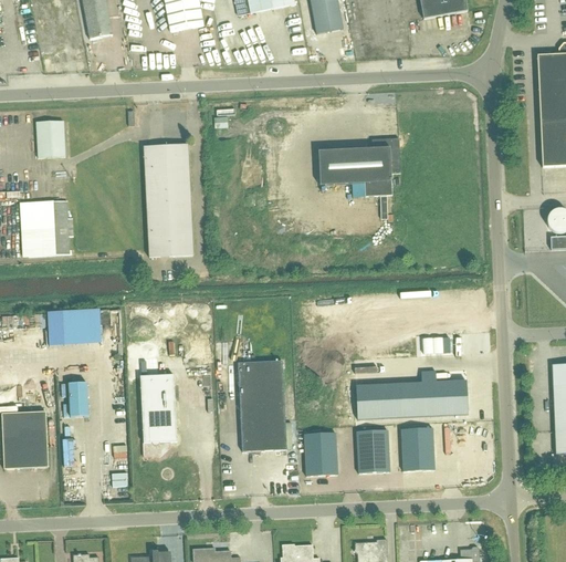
[(33,0),(44,56),(82,50),(73,0),(33,0)]
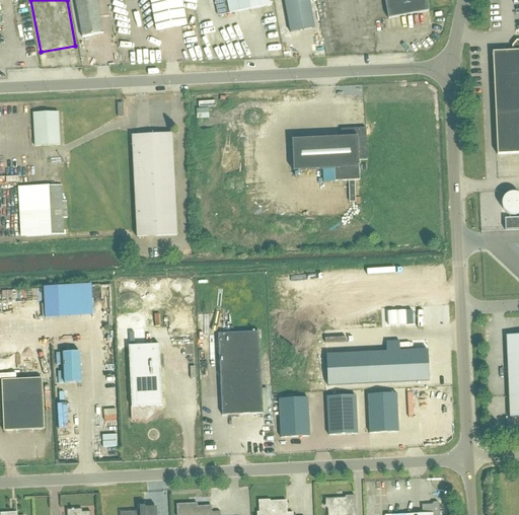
[(75,0),(82,34),(102,30),(96,0),(75,0)]
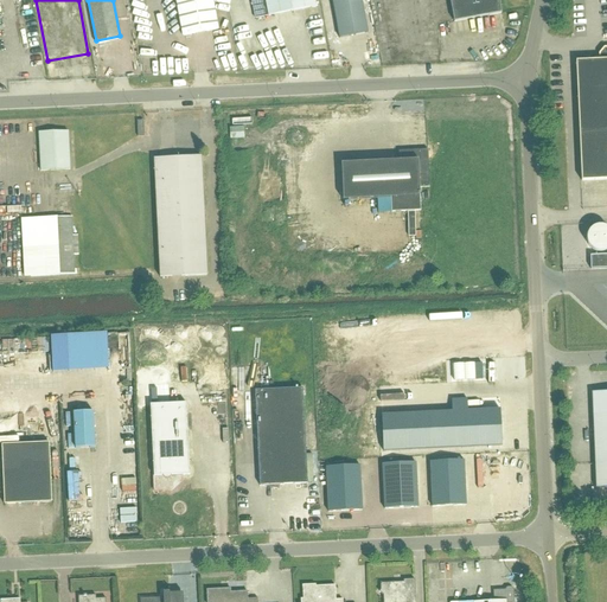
[(176,0),(183,32),(218,26),(212,0),(176,0)]
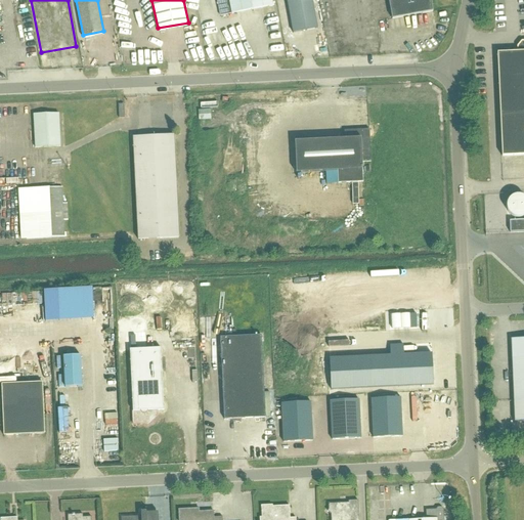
[(217,0),(220,12),(272,2),(271,0),(217,0)]
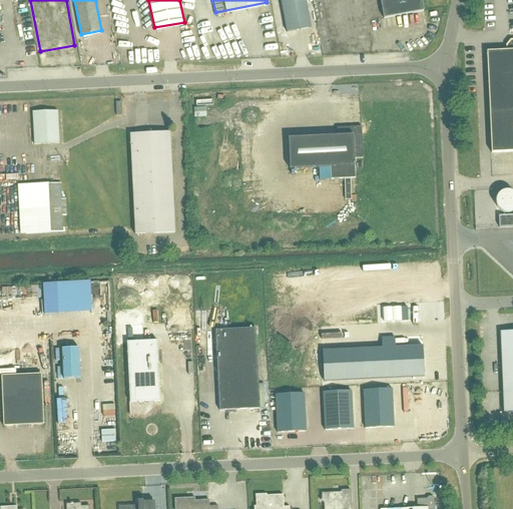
[(281,0),(287,29),(311,25),(306,0),(281,0)]
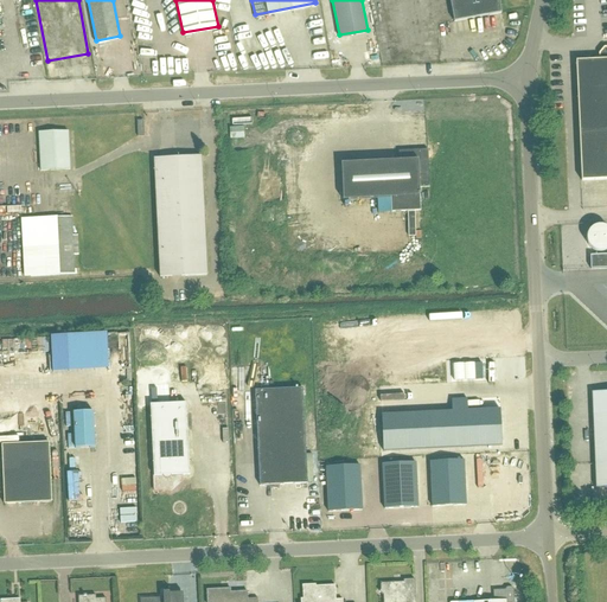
[(449,0),(454,18),(500,10),(498,0),(449,0)]
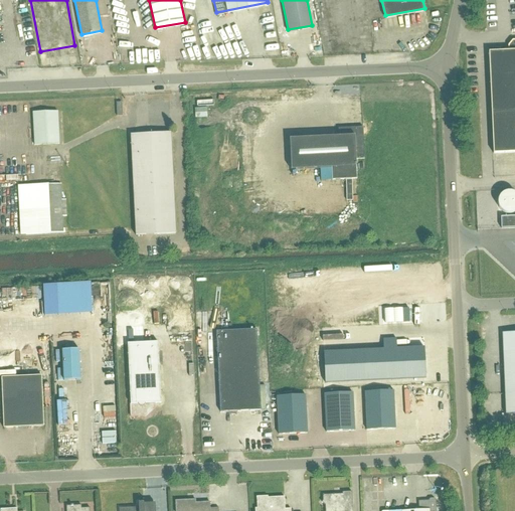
[(514,37),(512,37),(508,42),(508,48),(488,49),(493,150),(514,149),(514,37)]
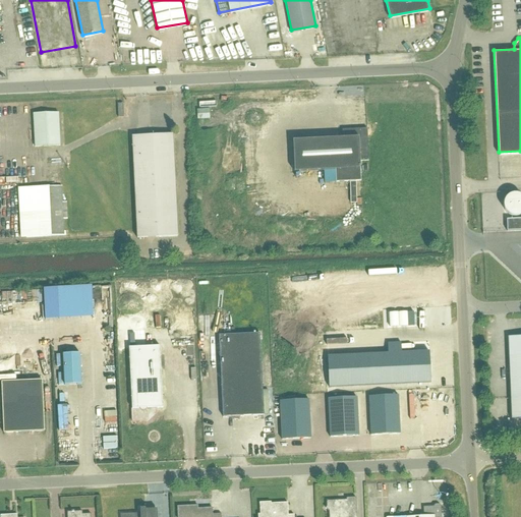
[(35,144),(60,142),(58,109),(33,111),(35,144)]
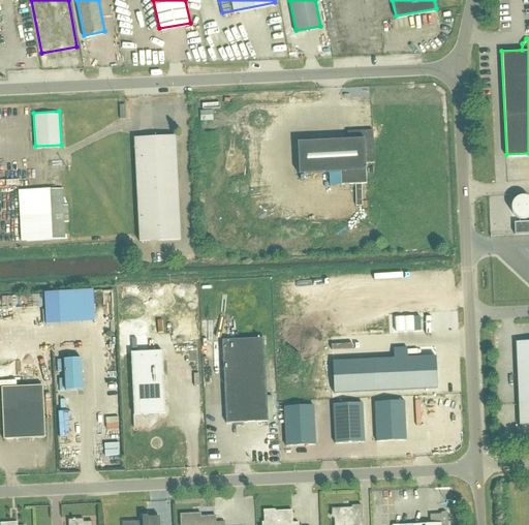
[(342,181),(367,180),(366,160),(374,160),(372,127),(347,128),(348,137),(298,140),(299,172),(341,170),(342,181)]
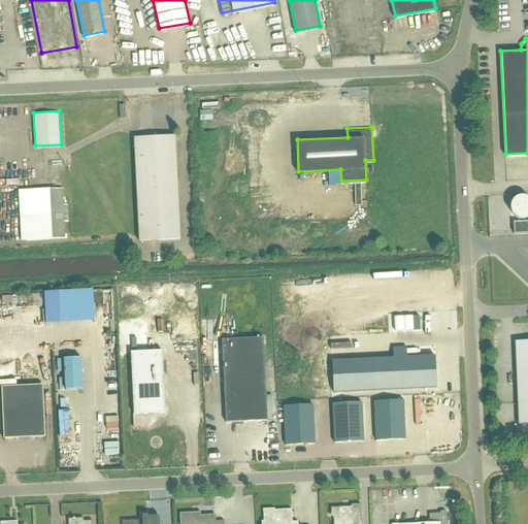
[(139,238),(180,236),(175,133),(134,135),(139,238)]
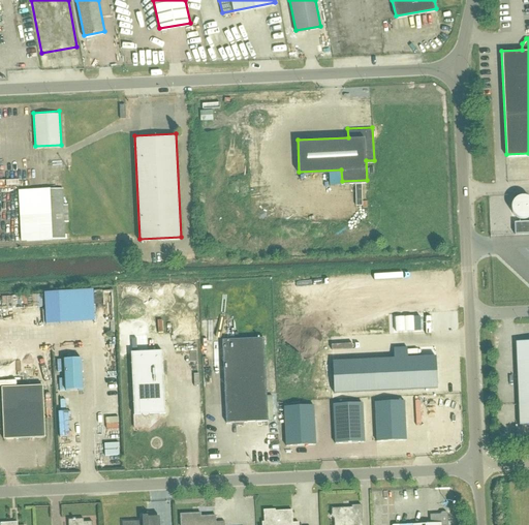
[(63,203),(63,186),(49,187),(51,237),(64,236),(63,219),(68,219),(67,203),(63,203)]
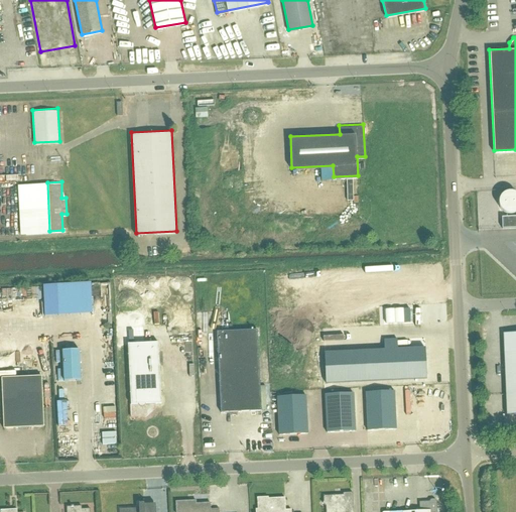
[(515,210),(515,189),(505,189),(505,210),(515,210)]
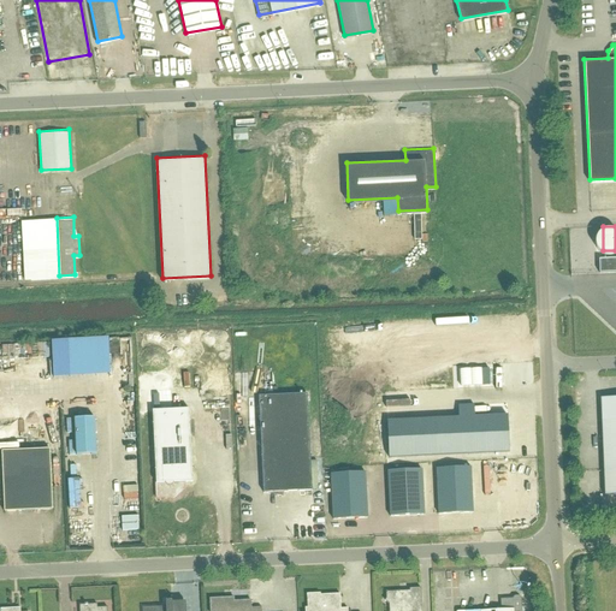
[(615,254),(599,255),(599,270),(615,268),(615,254)]
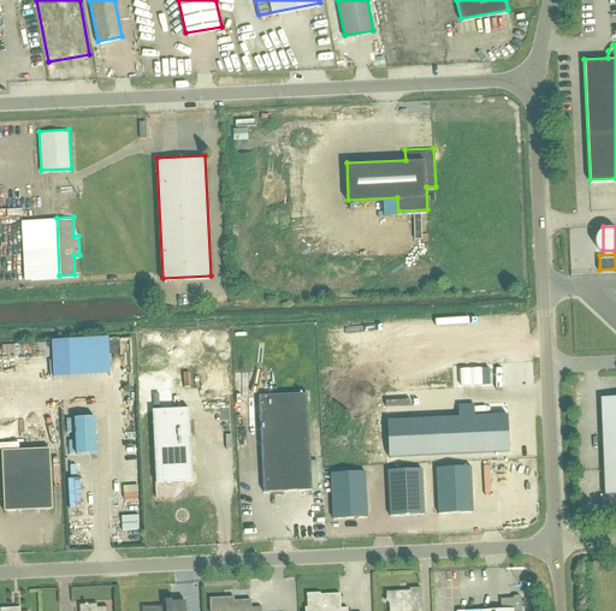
[(113,371),(112,333),(54,336),(55,373),(113,371)]
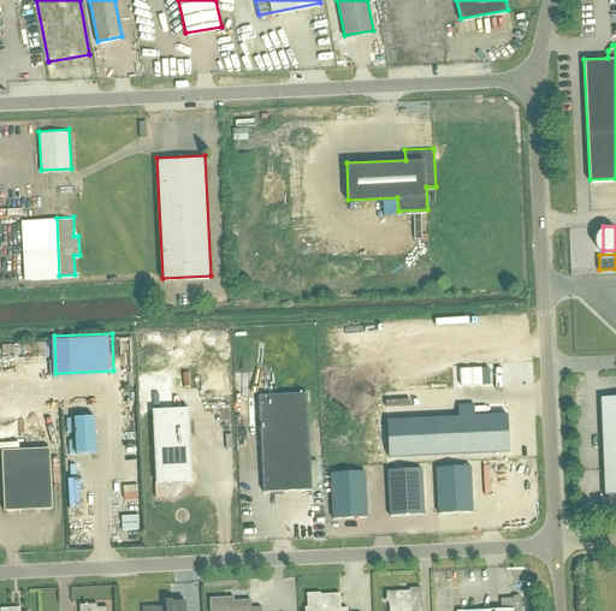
[(157,494),(169,494),(171,496),(173,493),(176,493),(177,492),(179,491),(182,488),(183,486),(184,485),(184,479),(193,478),(189,405),(172,407),(172,385),(152,386),(153,398),(157,480),(157,494)]
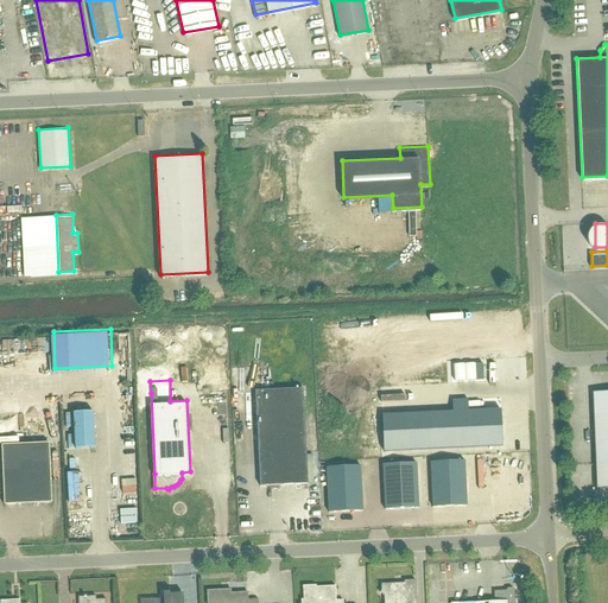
[(279,486),(279,482),(308,481),(303,386),(255,388),(260,483),(274,482),(274,484),(279,486)]
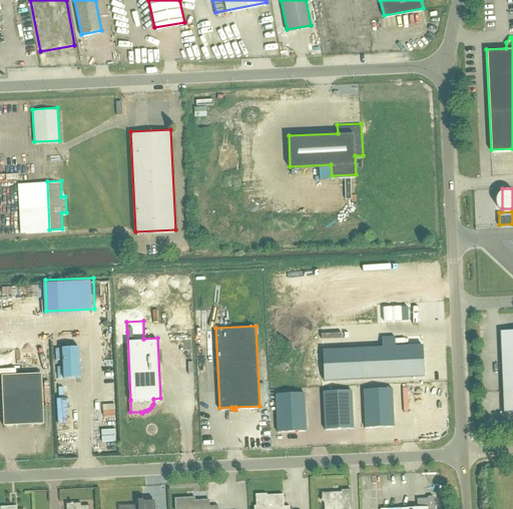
[(501,349),(512,348),(512,328),(500,329),(501,349)]
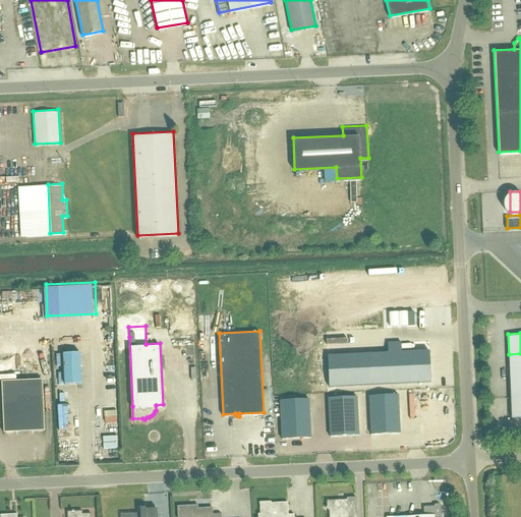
[(327,353),(329,385),(430,380),(429,348),(327,353)]
